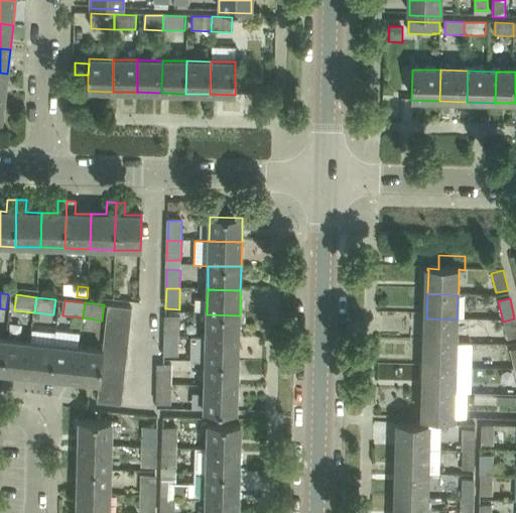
[(108,307),(107,319),(131,323),(132,310),(112,308),(108,307)]
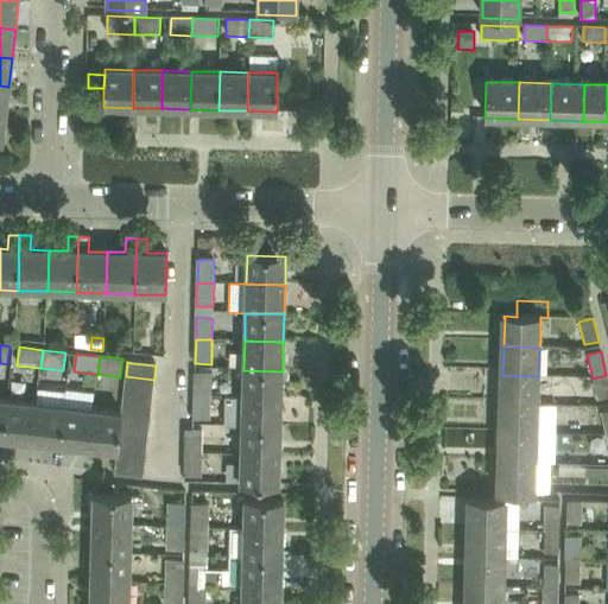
[(244,370),(242,398),(282,399),(283,372),(244,370)]
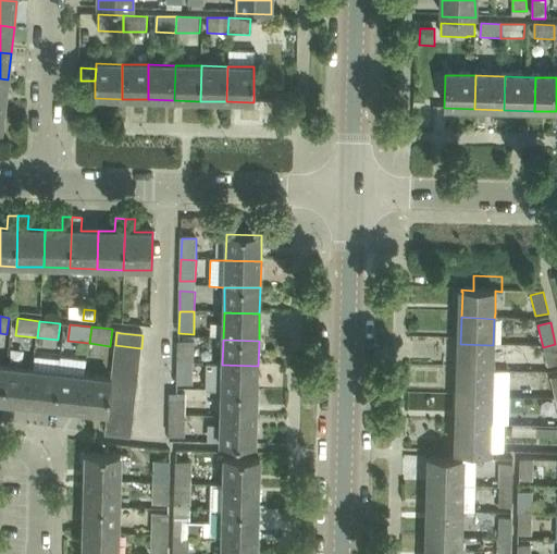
[(178,344),(177,364),(193,364),(193,344),(178,344)]
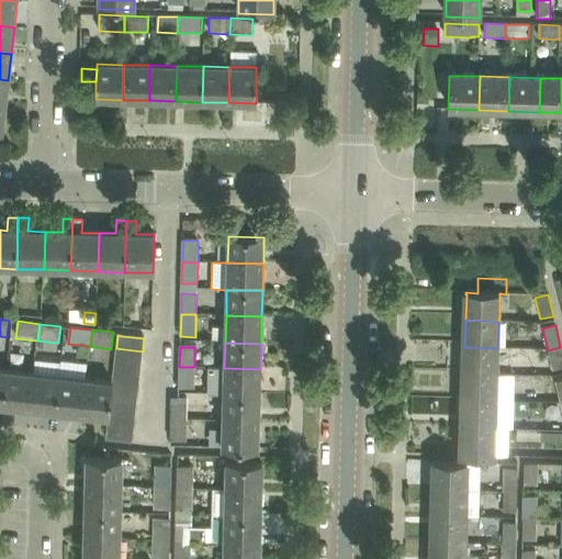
[(464,347),(463,373),(497,376),(497,348),(464,347)]
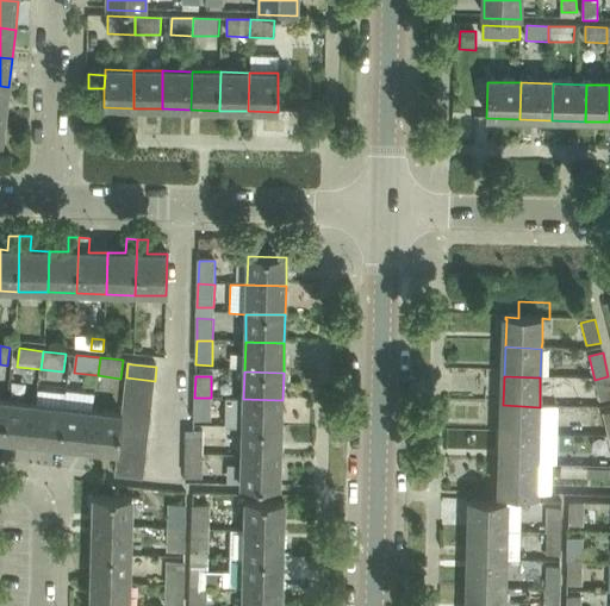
[(609,383),(608,376),(595,380),(599,401),(609,399),(609,383)]
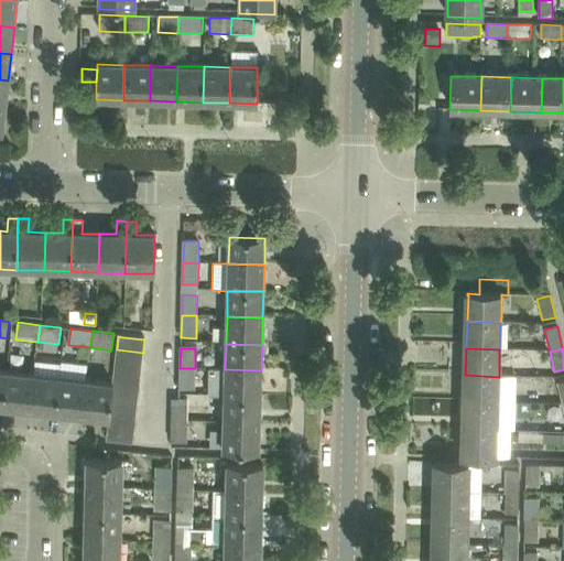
[(117,349),(115,363),(141,366),(143,353),(117,349)]
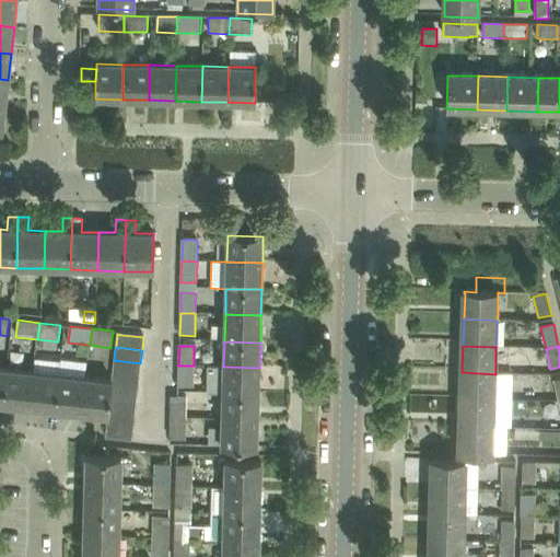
[(34,373),(30,408),(55,412),(59,375),(60,361),(35,358),(34,373)]
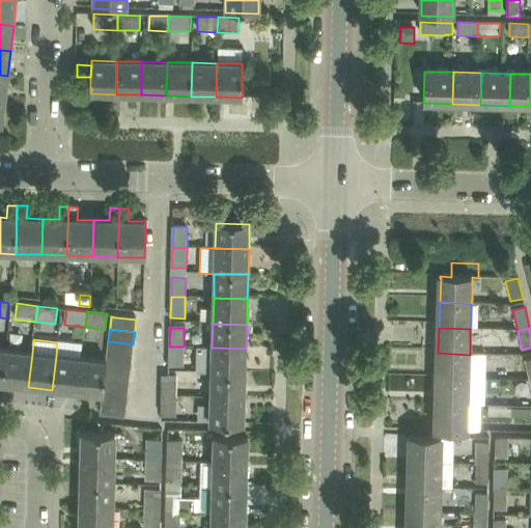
[(108,341),(107,354),(132,356),(133,344),(108,341)]
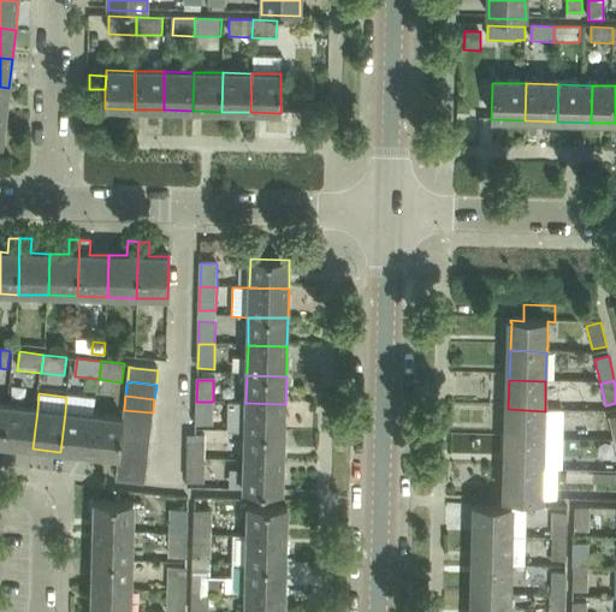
[(96,400),(66,397),(65,413),(95,416),(96,400)]
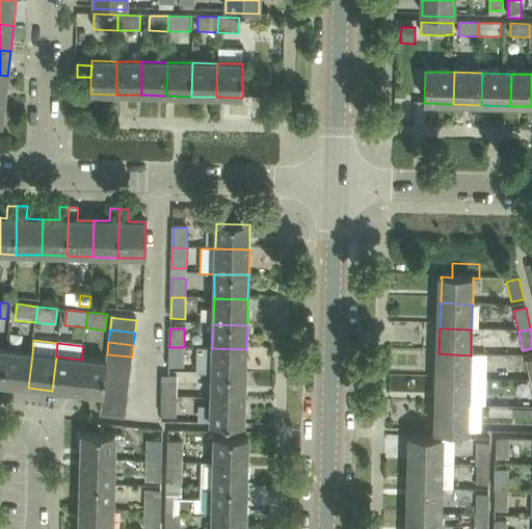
[(184,347),(169,347),(169,369),(183,369),(184,347)]
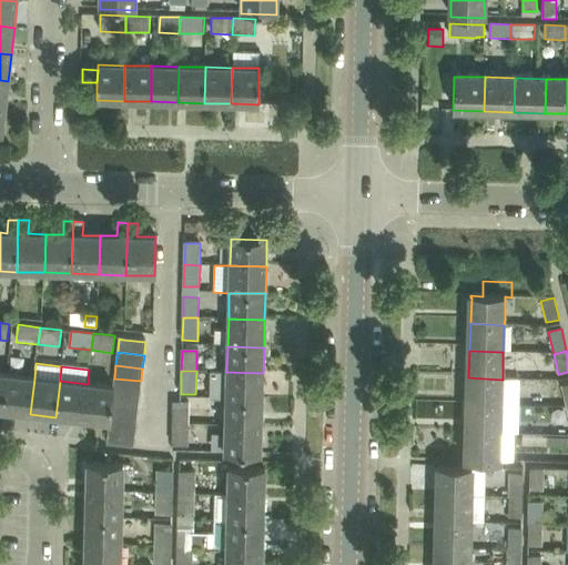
[(226,372),(226,399),(262,400),(263,373),(226,372)]
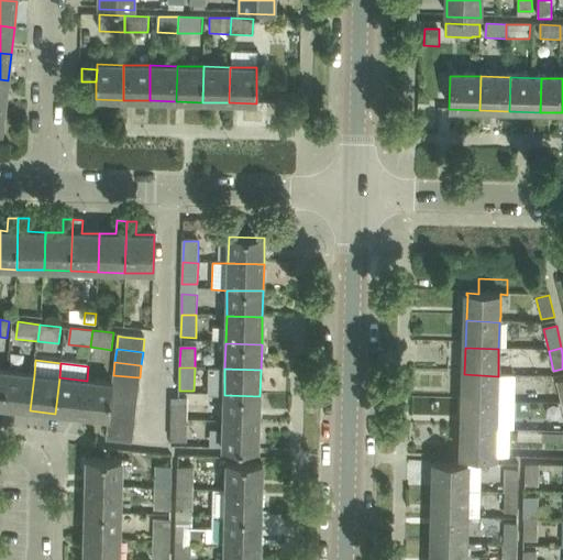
[(3,408),(30,410),(34,375),(7,372),(3,408)]
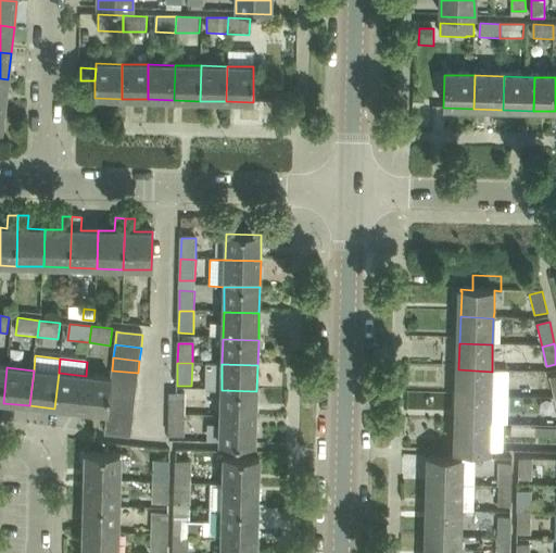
[(458,369),(457,397),(491,398),(492,372),(458,369)]
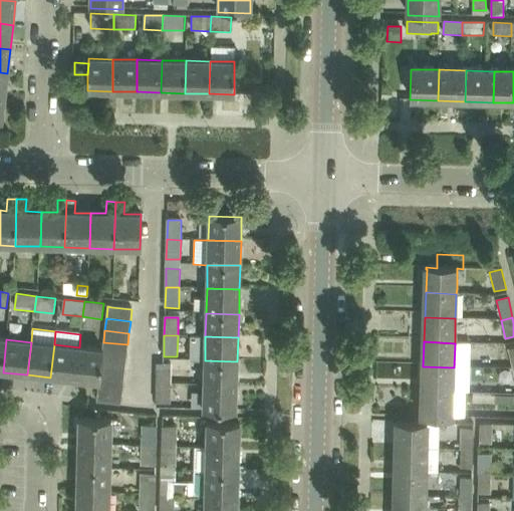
[(102,350),(102,354),(126,356),(127,344),(103,342),(102,350)]
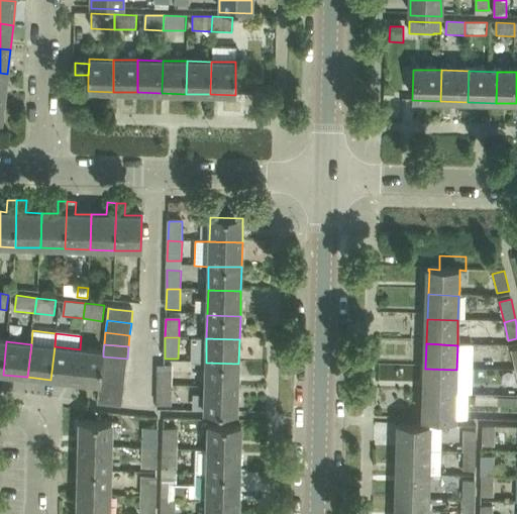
[(50,380),(76,383),(80,349),(55,346),(50,380)]
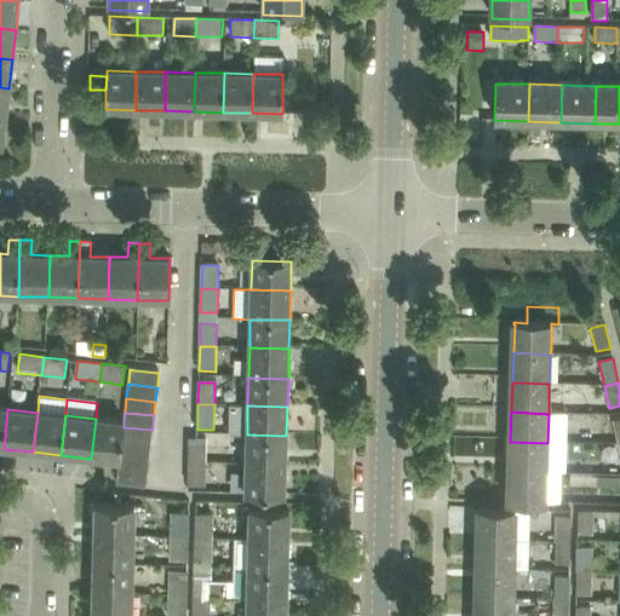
[(121,442),(122,427),(124,422),(96,419),(91,459),(119,461),(120,455),(121,442)]
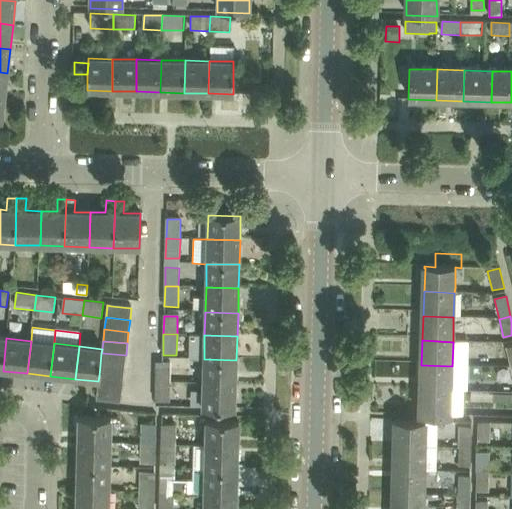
[(102,353),(100,365),(124,367),(126,355),(102,353)]
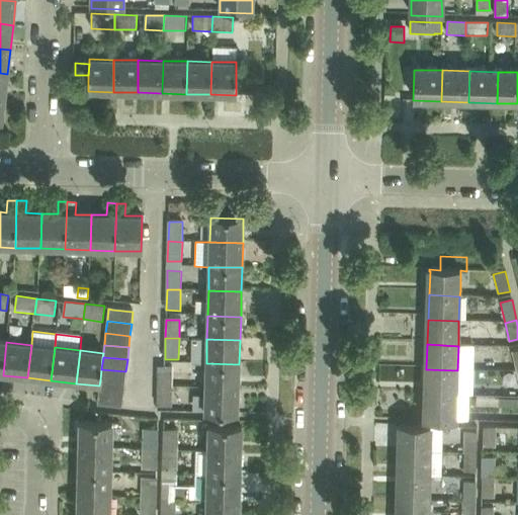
[(206,363),(205,388),(238,389),(239,364),(206,363)]
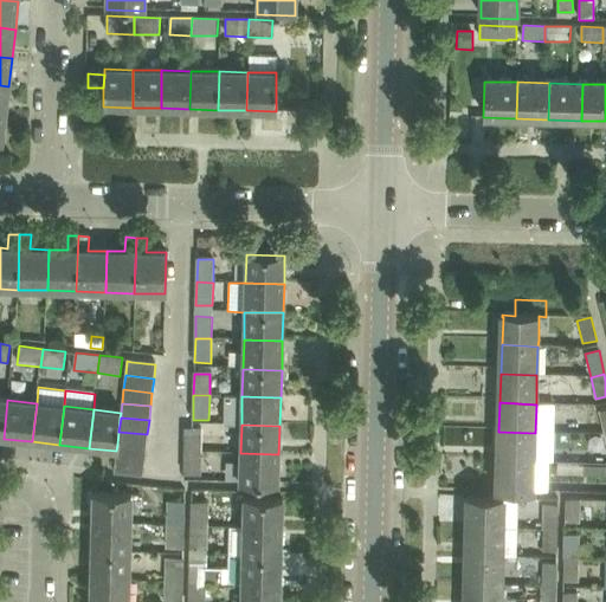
[(185,431),(184,452),(200,452),(200,431),(185,431)]
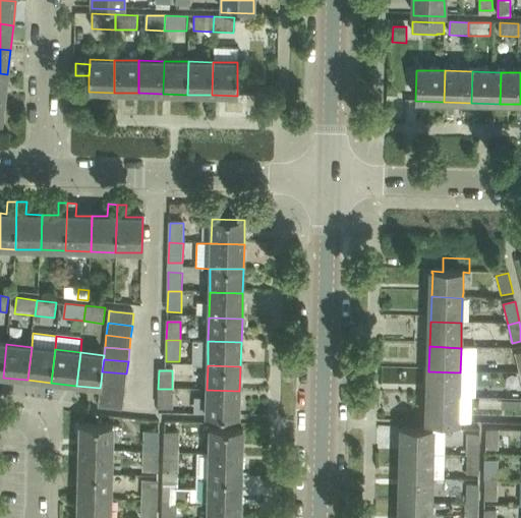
[(102,371),(101,383),(125,386),(126,373),(102,371)]
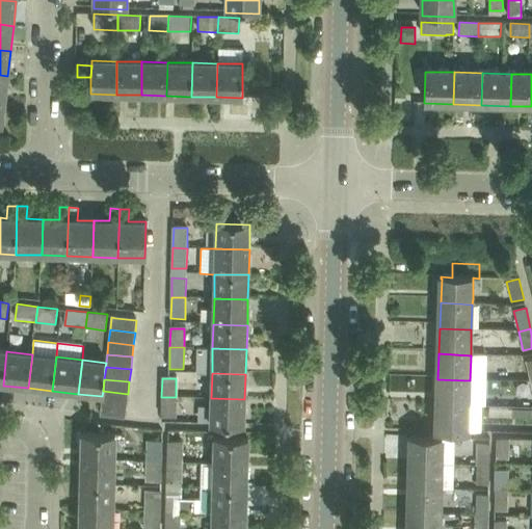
[(437,379),(436,404),(469,406),(470,380),(437,379)]
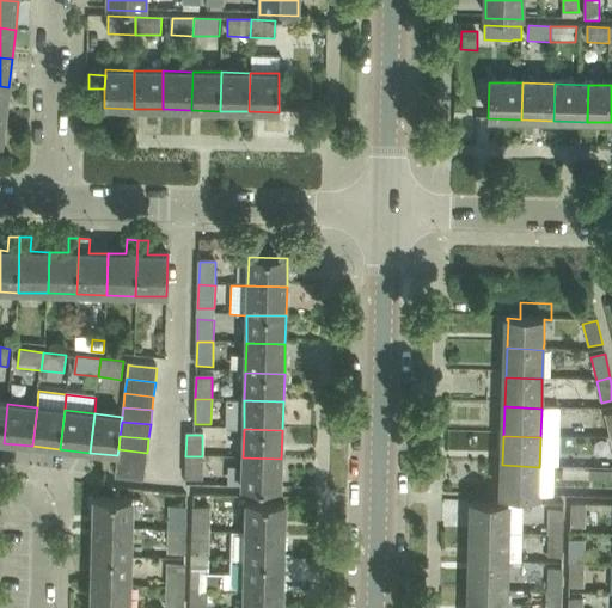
[(117,455),(116,464),(146,467),(147,453),(118,449),(117,455)]
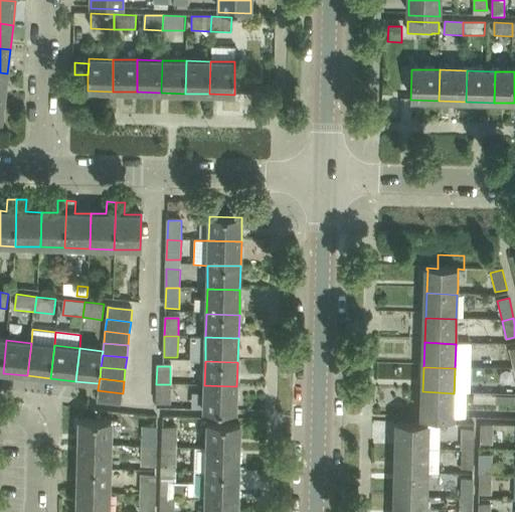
[(170,384),(156,384),(156,404),(169,405),(170,384)]
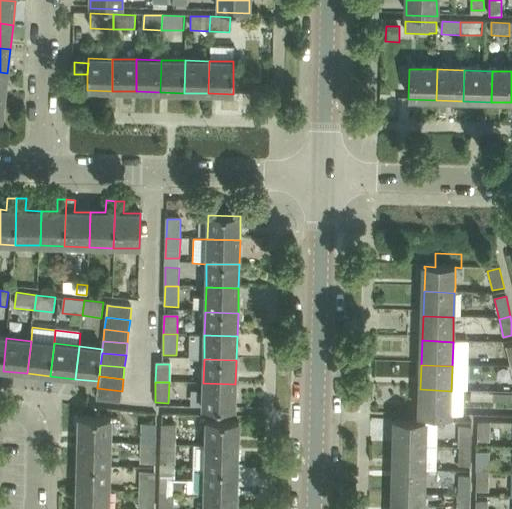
[(235,384),(203,383),(202,408),(235,409),(235,384)]
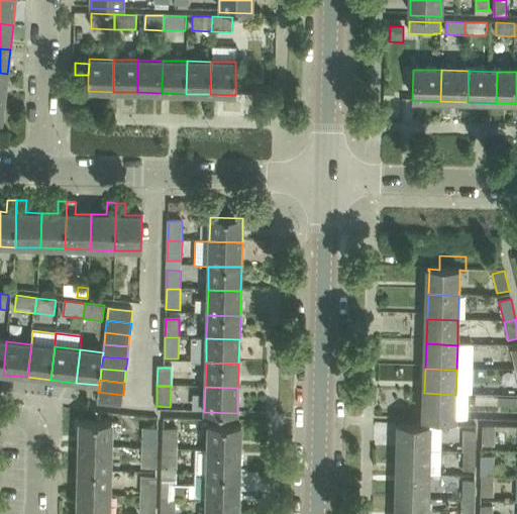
[(98,392),(97,404),(121,407),(123,395),(98,392)]
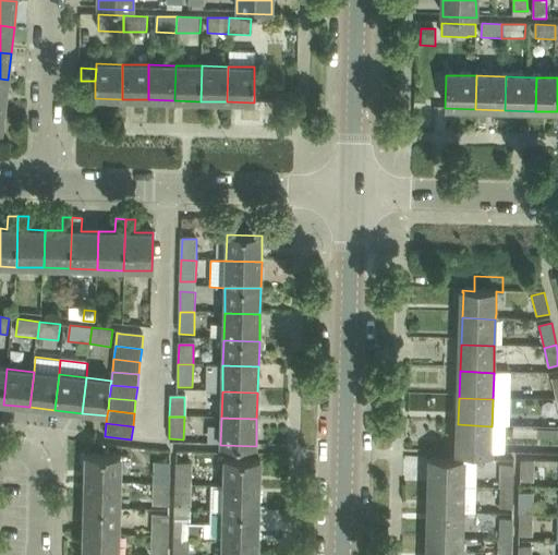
[(492,426),(458,424),(457,447),(456,447),(456,453),(490,454),(492,426)]
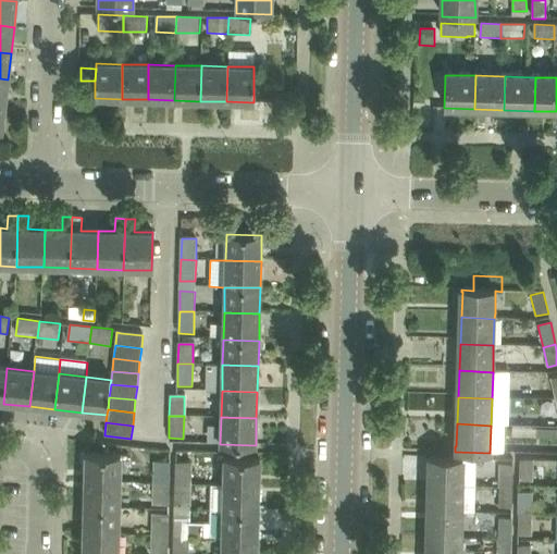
[(556,429),(536,429),(536,439),(556,439),(556,429)]
